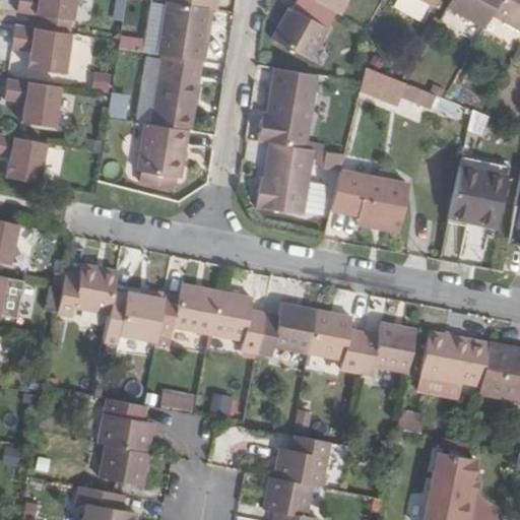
[(17,0),(16,9),(41,13),(71,18),(73,18),(75,0),(17,0)]
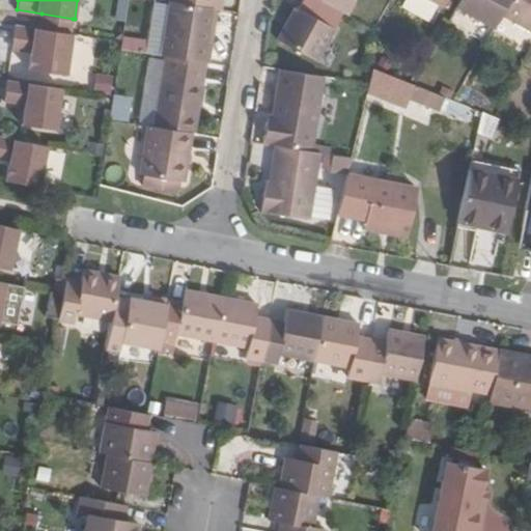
[(128,0),(116,0),(114,18),(124,20),(128,0)]
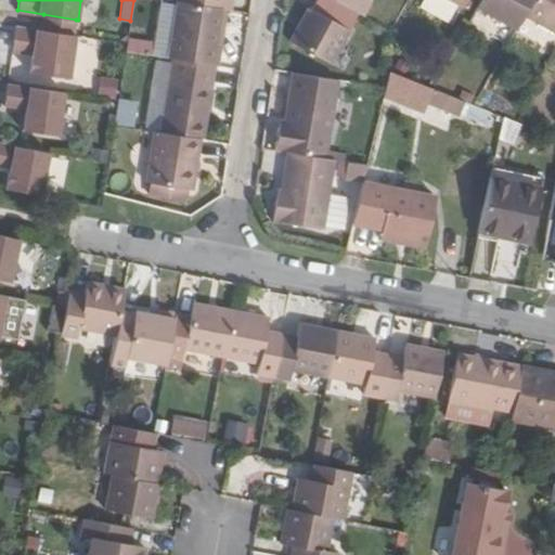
[(173,0),(173,4),(218,11),(220,11),(221,0),(173,0)]
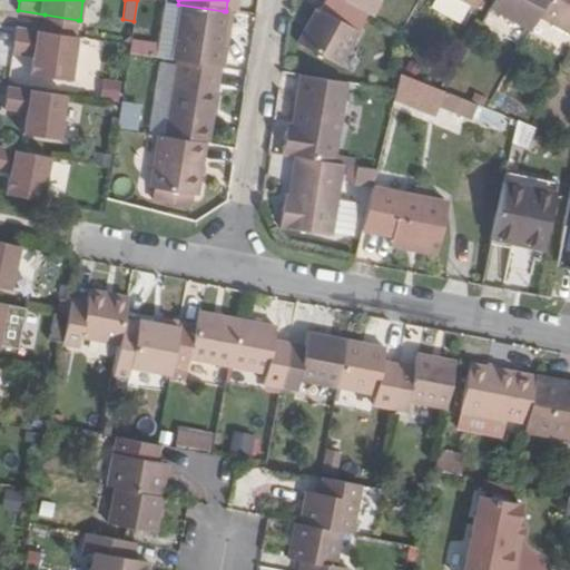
[(359,0),(345,0),(342,6),(353,11),(359,0)]
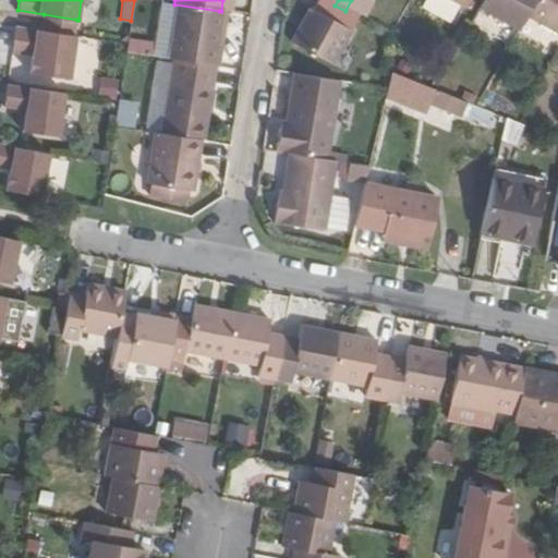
[(373,7),(361,0),(351,0),(346,11),(365,22),(373,7)]
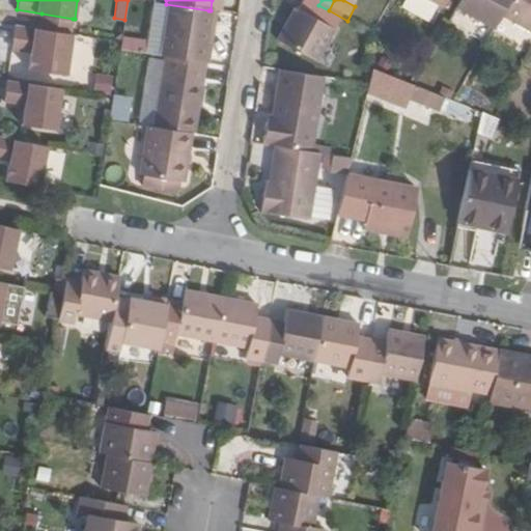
[(421,0),(441,10),(446,0),(421,0)]
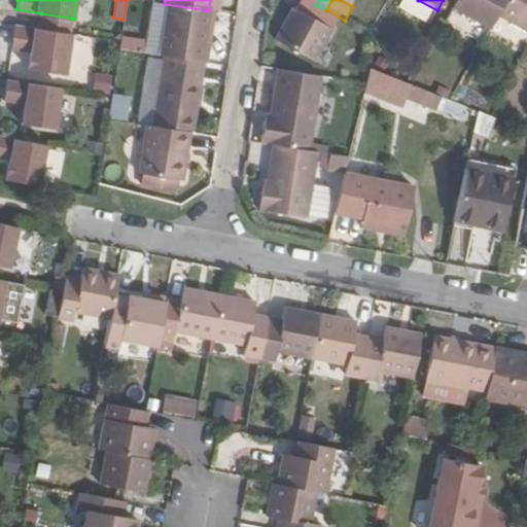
[(462,0),(455,0),(450,10),(455,13),(462,0)]
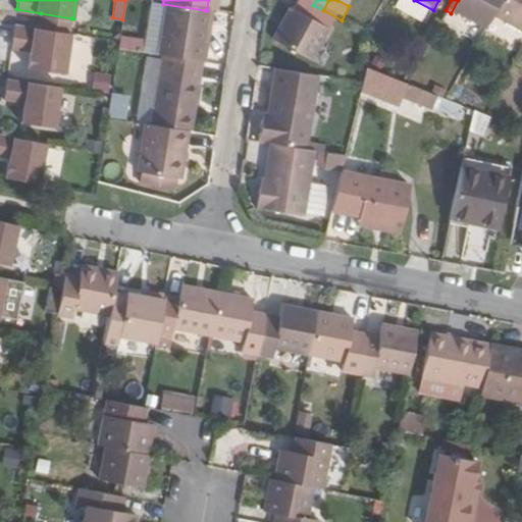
[(458,0),(451,13),(482,30),(489,17),(498,0),(458,0)]
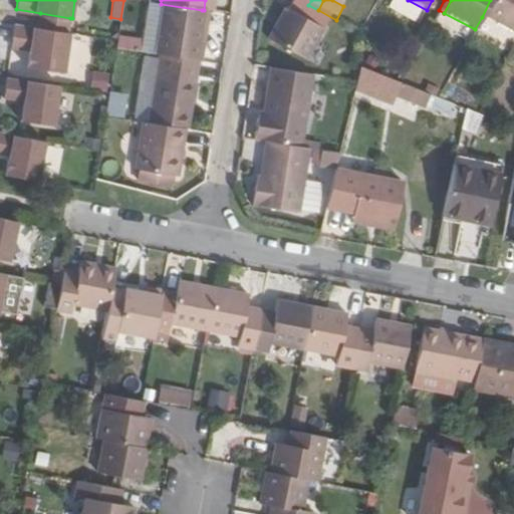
[(513,0),(490,0),(482,17),(513,34),(513,0)]
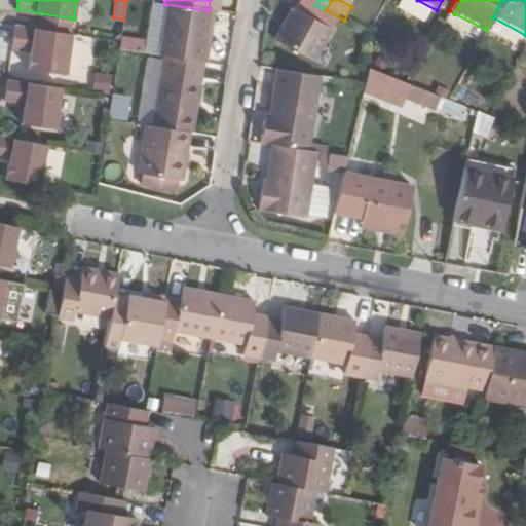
[(207,10),(164,4),(159,41),(157,59),(161,59),(201,65),(203,65),(205,47),(201,47),(207,10)]
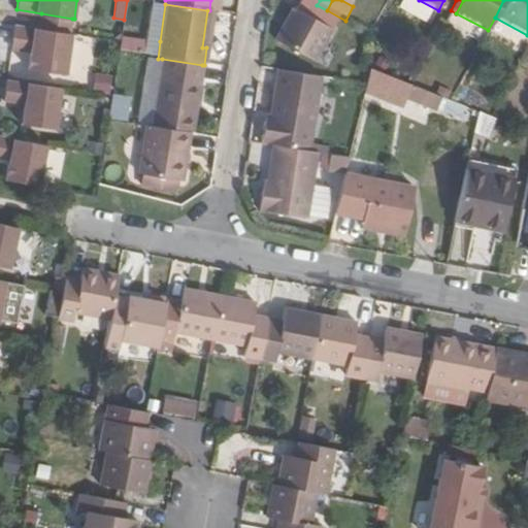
[(314,65),(332,33),(294,11),(275,43),(314,65)]
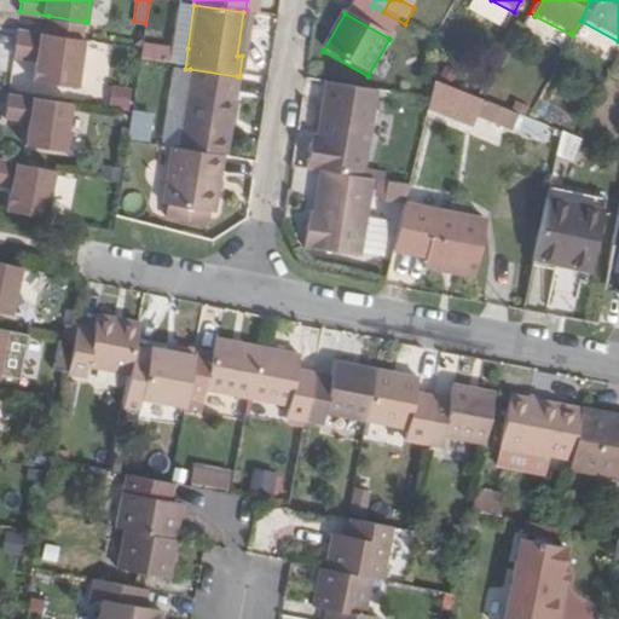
[(85,22),(48,16),(46,33),(82,38),(85,22)]
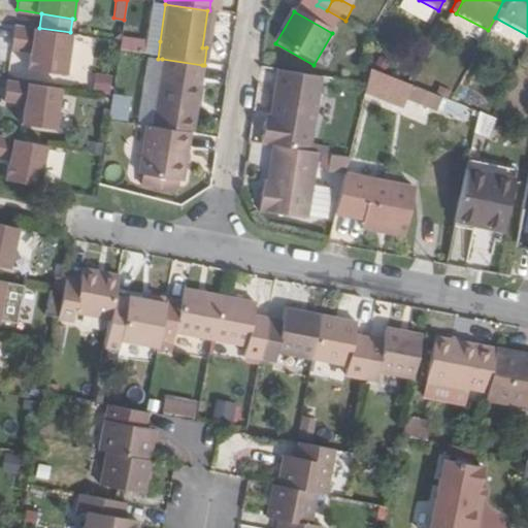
[(12,38),(31,41),(30,51),(27,67),(66,73),(71,33),(70,32),(39,28),(14,25),(12,38)]
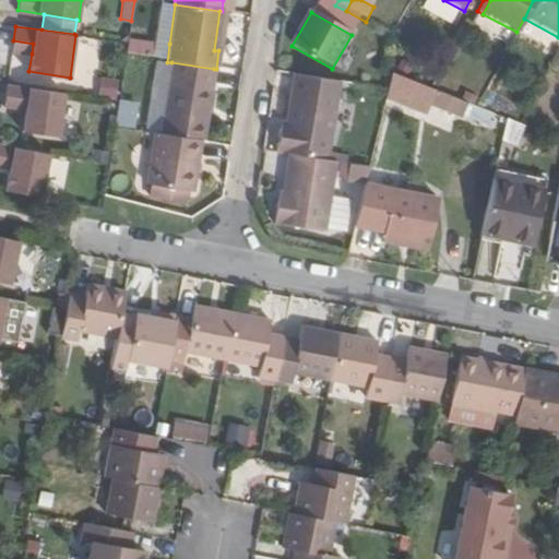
[(128,54),(152,55),(152,39),(128,38),(128,54)]
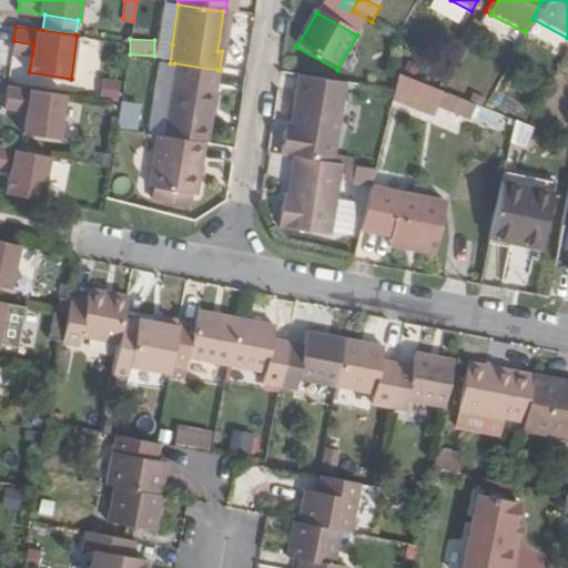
[(33,44),(13,41),(11,51),(32,54),(33,44)]
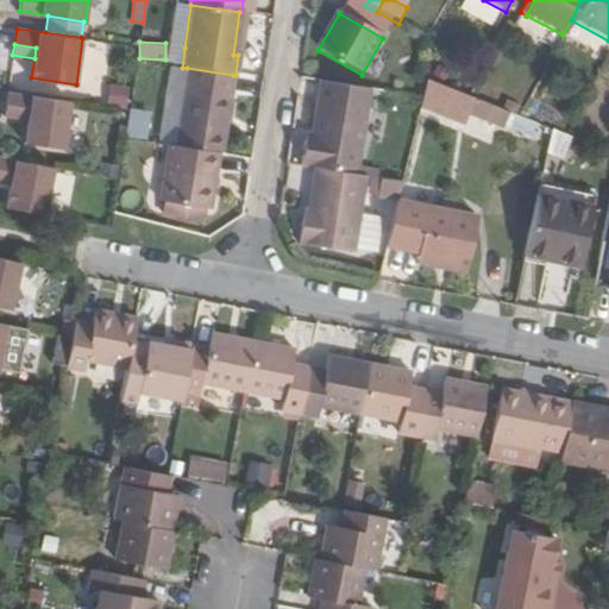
[(165,66),(182,68),(184,48),(169,45),(165,66)]
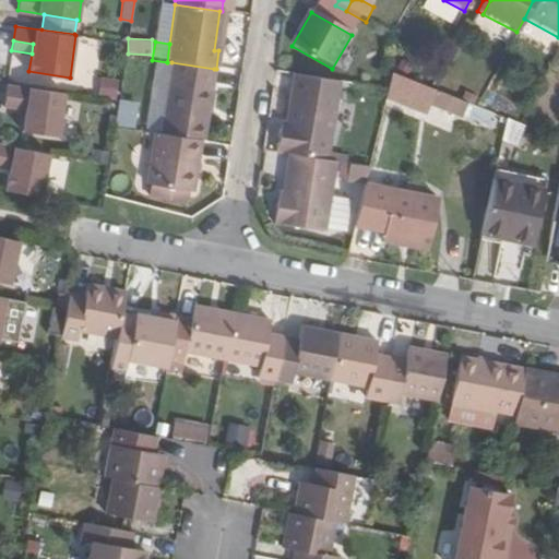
[(214,69),(171,62),(161,138),(202,144),(203,144),(214,69)]
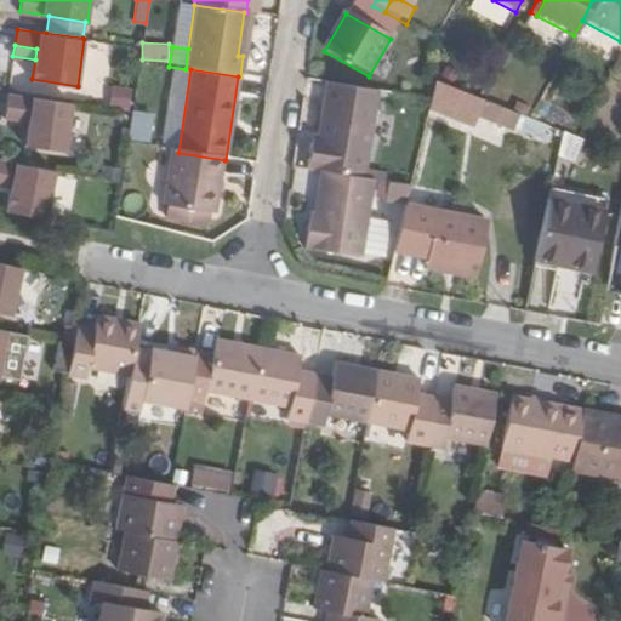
[(379,92),(326,84),(318,140),(317,148),(311,148),(307,171),(322,174),(364,180),(379,92)]
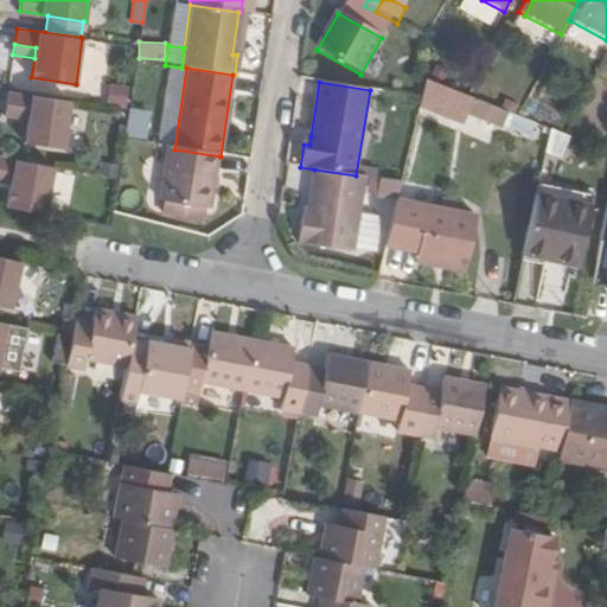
[(109,83),(107,104),(126,108),(129,85),(109,83)]
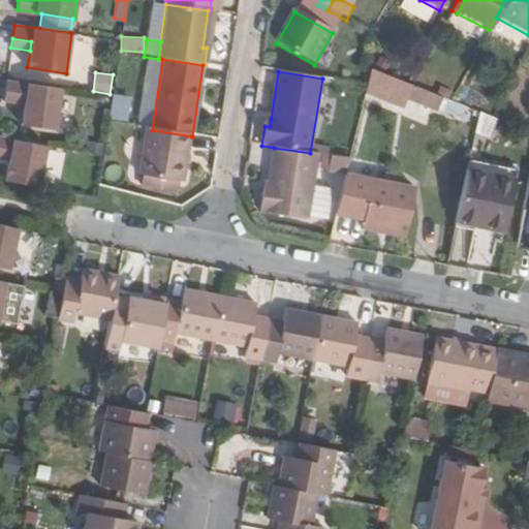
[(22,122),(54,127),(60,87),(6,79),(3,98),(17,100),(18,94),(26,95),(25,101),(22,122)]
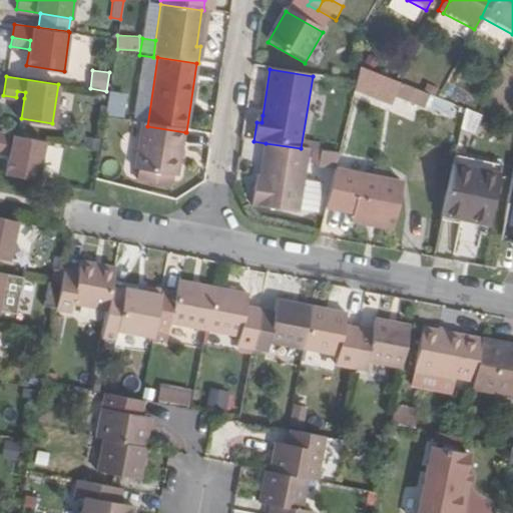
[(108,91),(106,114),(125,116),(127,93),(108,91)]
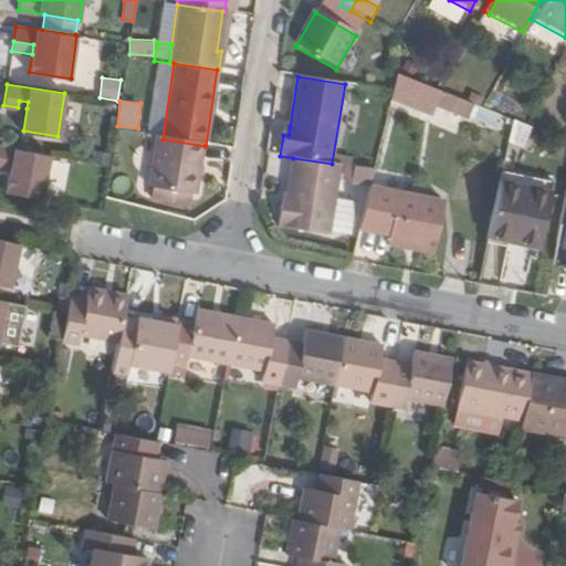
[(515,119),(506,116),(504,133),(521,136),(523,122),(515,119)]
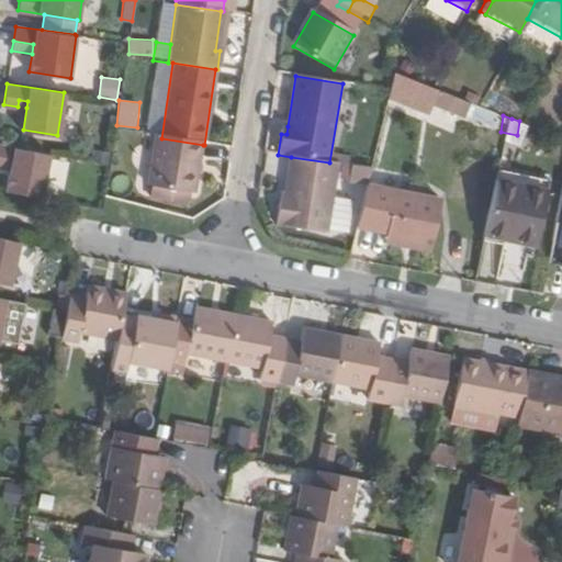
[(189,195),(194,197),(203,145),(161,138),(156,137),(147,189),(153,190),(189,195)]
